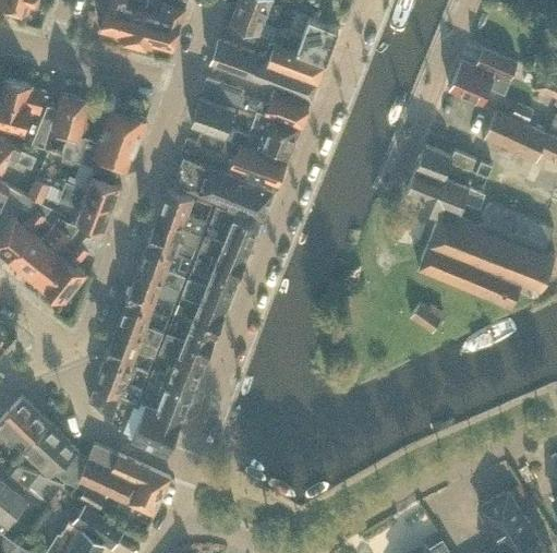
[(0,0),(0,2),(0,3),(0,9),(28,16),(32,9),(36,10),(38,0),(0,0)]
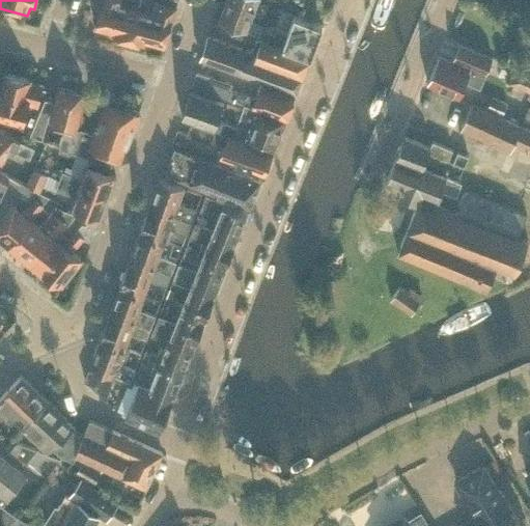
[(113,39),(130,45),(139,14),(119,8),(121,0),(105,0),(104,4),(95,32),(114,37),(113,39)]
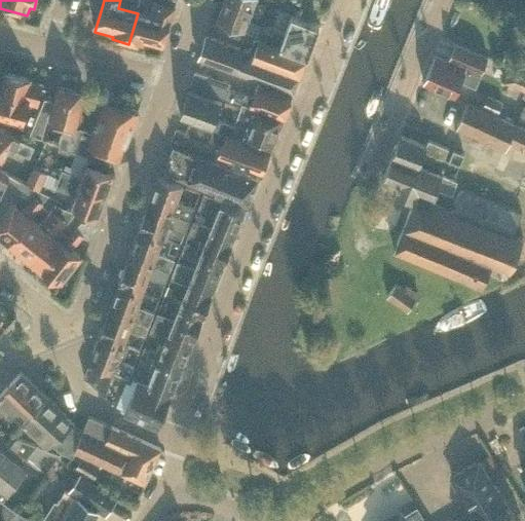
[(128,44),(144,48),(145,45),(162,50),(172,23),(176,11),(178,6),(158,0),(156,0),(155,6),(154,5),(150,17),(138,13),(128,44)]
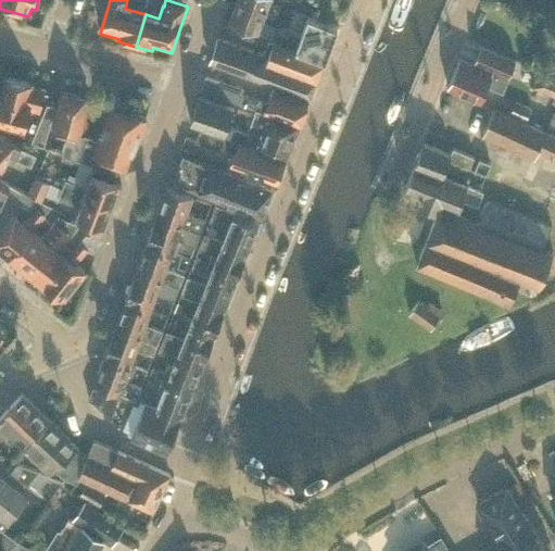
[(259,36),(272,1),(267,0),(239,0),(229,25),(259,36)]
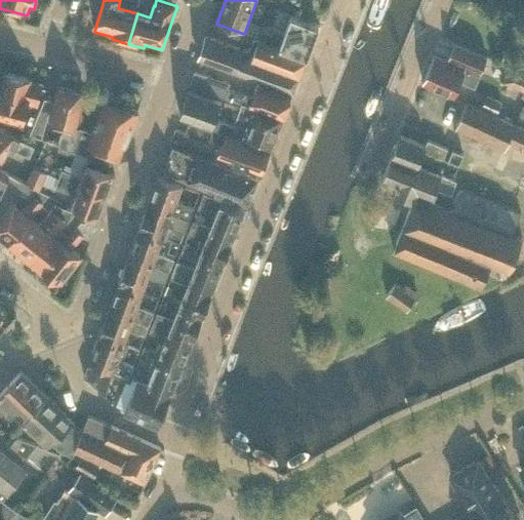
[(260,40),(260,42),(281,50),(308,61),(319,30),(292,20),(286,37),(265,30),(260,40)]
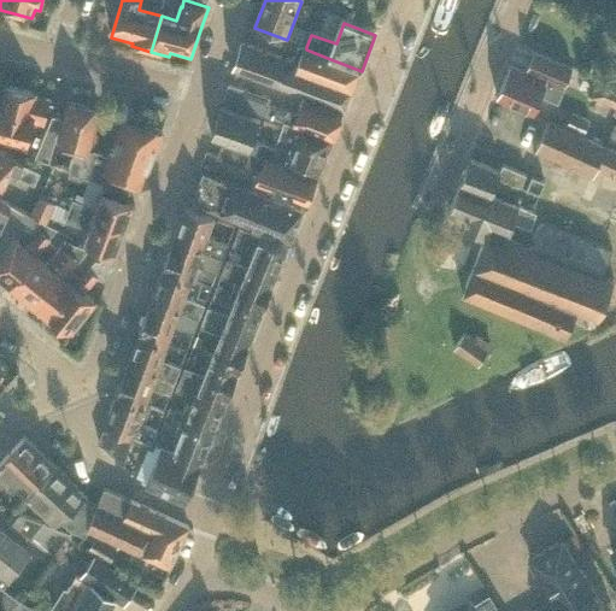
[(344,115),(362,71),(330,59),(306,50),(306,47),(299,51),(295,62),(287,64),(241,47),(233,74),(344,115)]
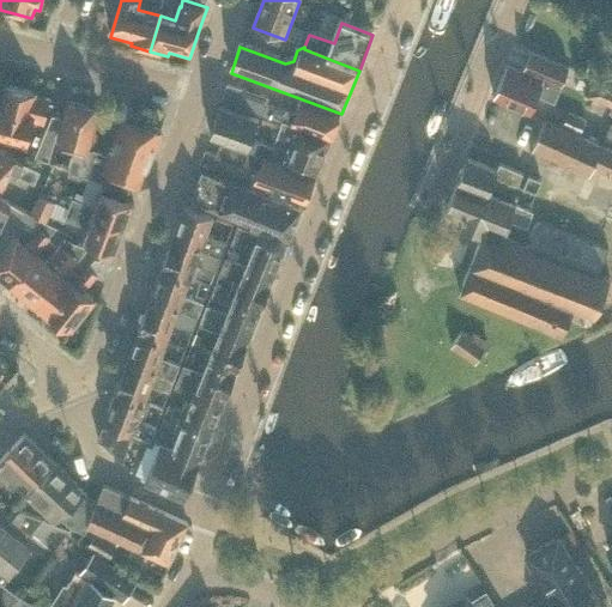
[(555,107),(561,93),(569,72),(531,56),(523,73),(545,83),(544,86),(507,71),(494,101),(494,102),(532,117),(532,116),(539,99),(555,107)]
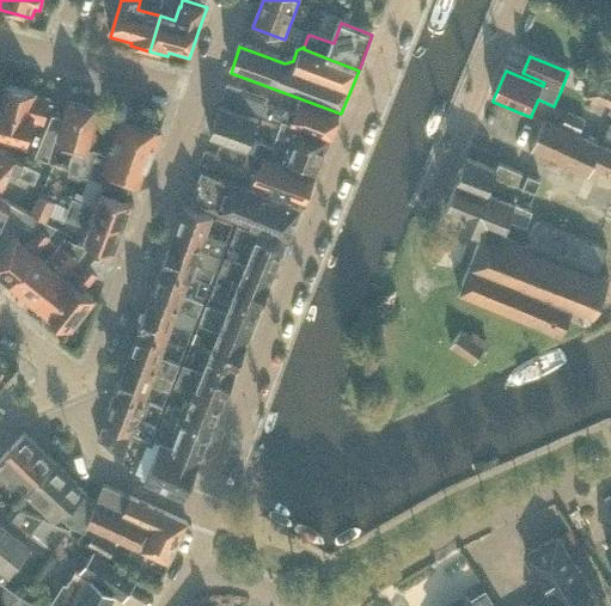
[(593,84),(597,74),(586,69),(582,80),(593,84)]
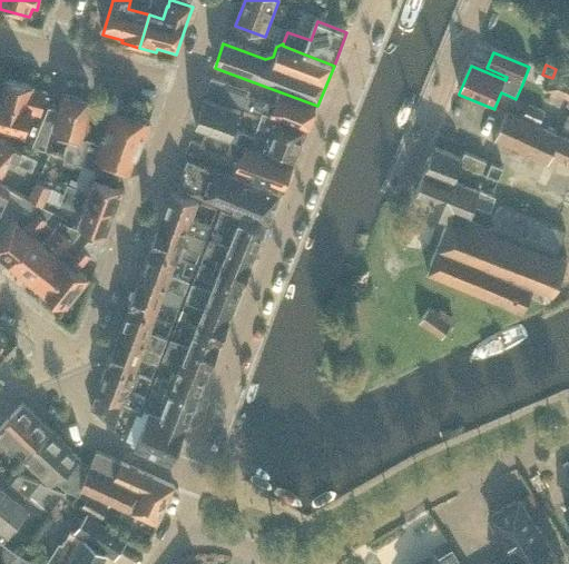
[(547,94),(568,102),(568,79),(555,73),(547,94)]
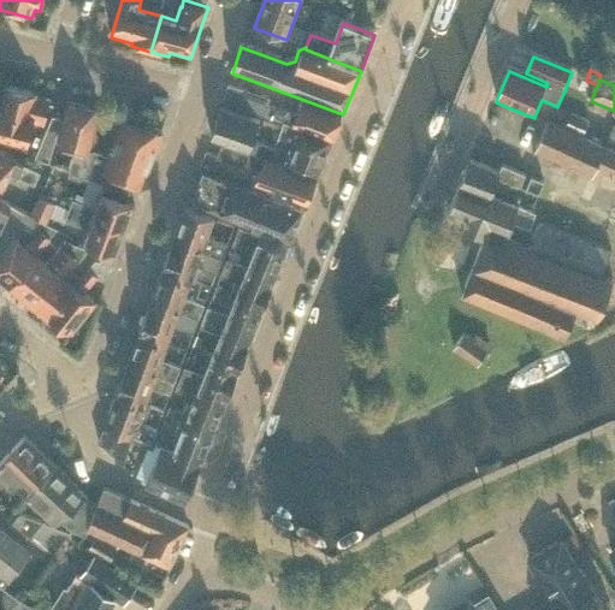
[(272,122),(284,126),(332,144),(343,114),(306,101),(299,122),(270,111),(272,105),(231,88),(224,105),(272,122)]
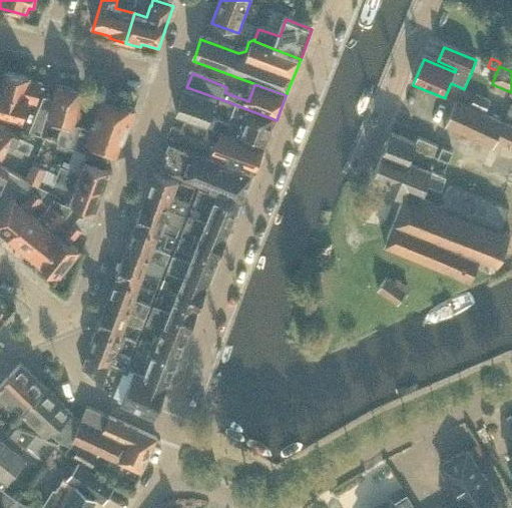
[(29,84),(29,82),(6,76),(2,92),(0,91),(0,118),(23,124),(28,105),(37,107),(42,88),(29,84)]
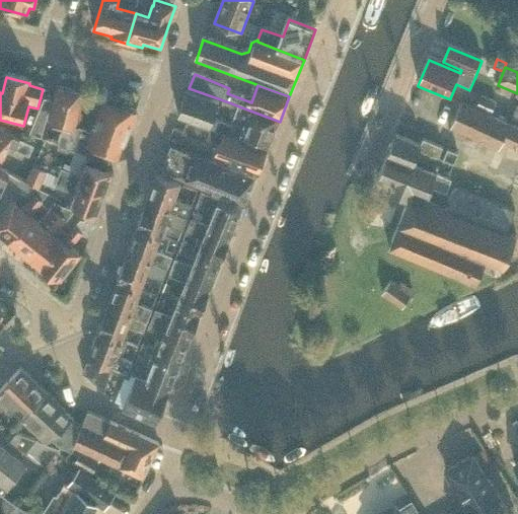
[(59,90),(50,125),(54,126),(65,129),(58,148),(71,153),(79,130),(75,130),(83,96),(59,90)]
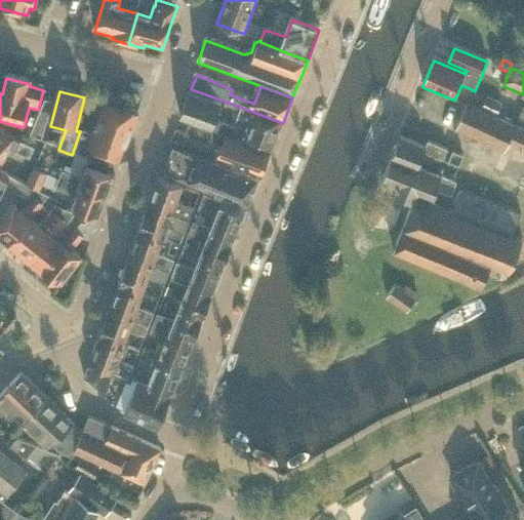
[(220,108),(189,95),(180,121),(211,132),(219,134),(232,140),(235,130),(223,126),(215,123),(220,108)]
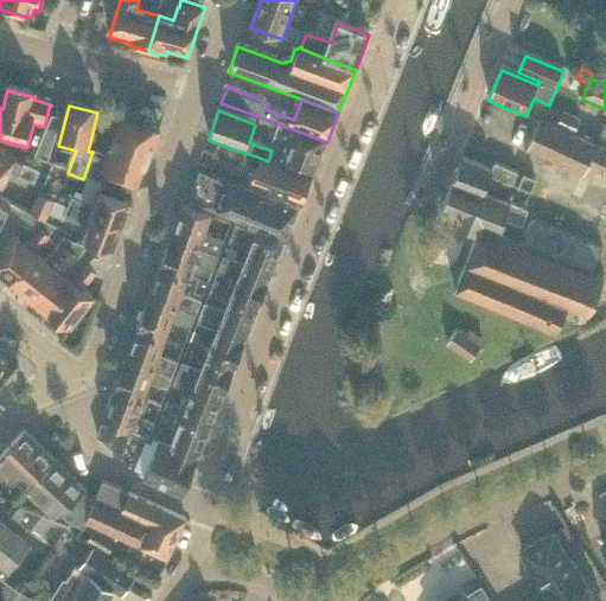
[(556,129),(573,138),(580,123),(562,115),(556,129)]
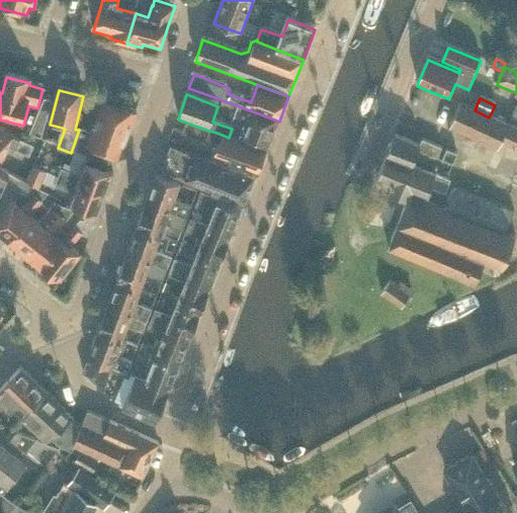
[(36,120),(29,137),(41,141),(52,103),(45,101),(36,120)]
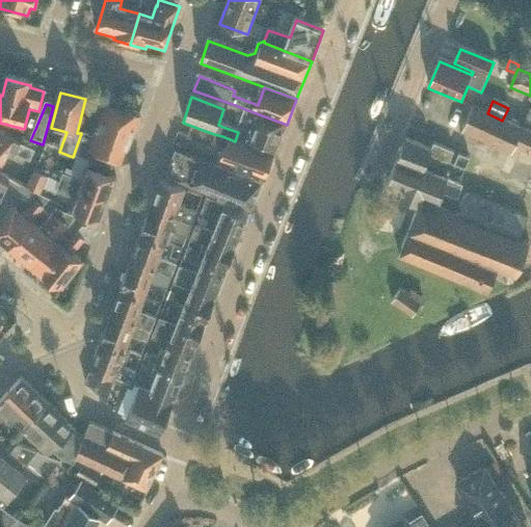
[(96,136),(81,133),(73,157),(89,163),(112,172),(115,162),(123,165),(140,117),(108,105),(96,136)]
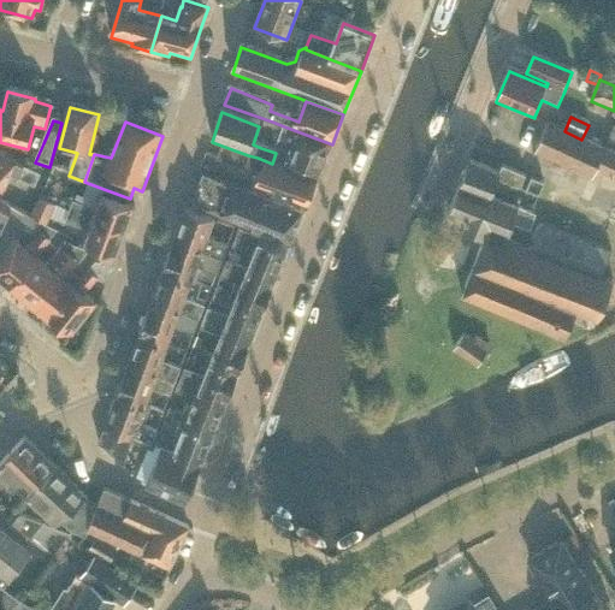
[(592,179),(597,170),(614,178),(614,153),(605,149),(604,150),(549,125),(536,154),(592,179)]
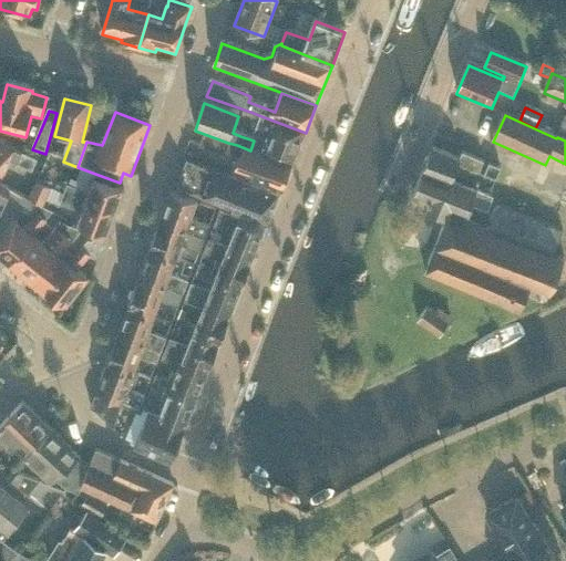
[(261,116),(254,141),(250,151),(292,165),(306,133),(261,116)]
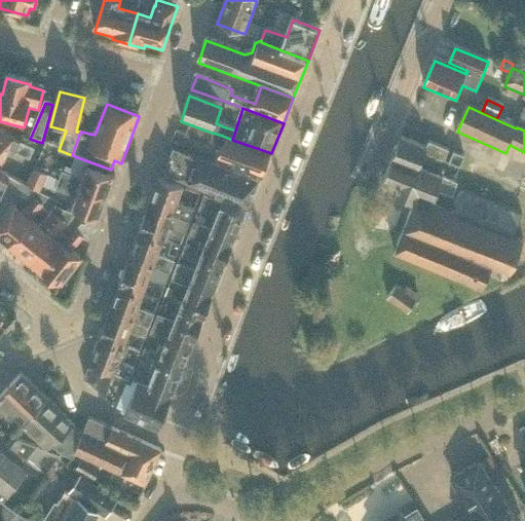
[(31,120),(29,127),(28,129),(26,137),(30,139),(37,122),(31,120)]
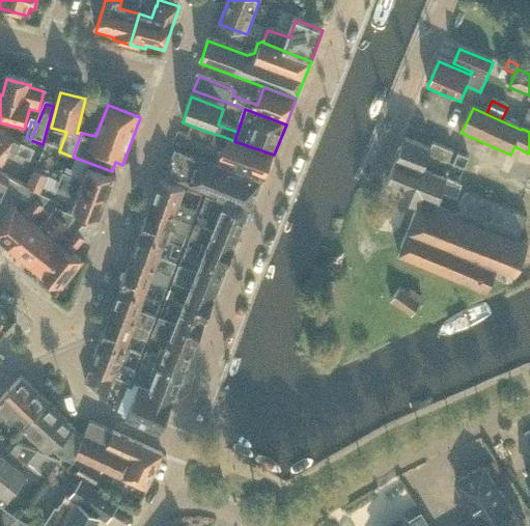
[(221,164),(263,180),(273,157),(193,128),(189,140),(212,148),(213,145),(226,150),(221,164)]
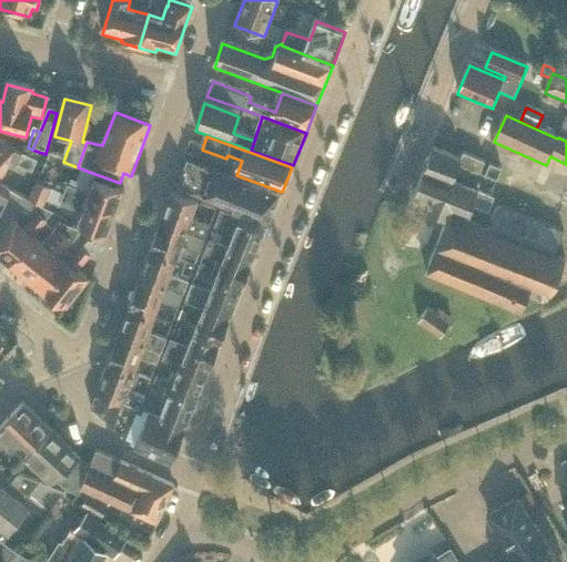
[(38,162),(0,145),(0,177),(3,179),(11,163),(33,172),(38,162)]
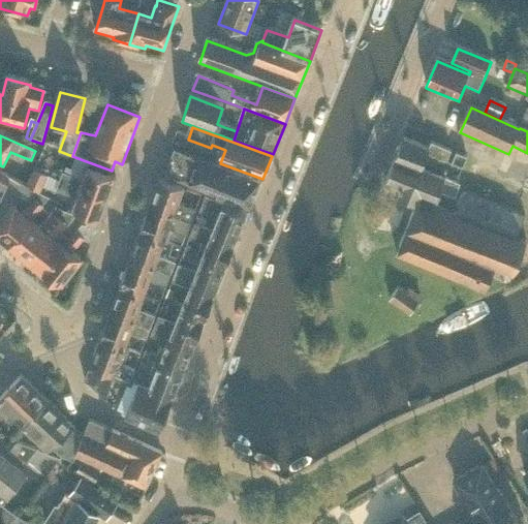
[(430,151),(403,141),(395,163),(420,174),(427,156),(446,164),(452,154),(432,146),(430,151)]
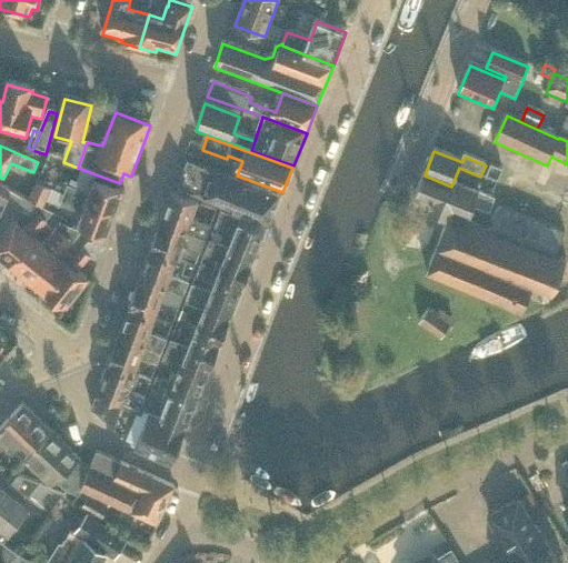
[(205,201),(268,227),(280,199),(216,172),(190,162),(183,179),(179,189),(205,199),(205,201)]
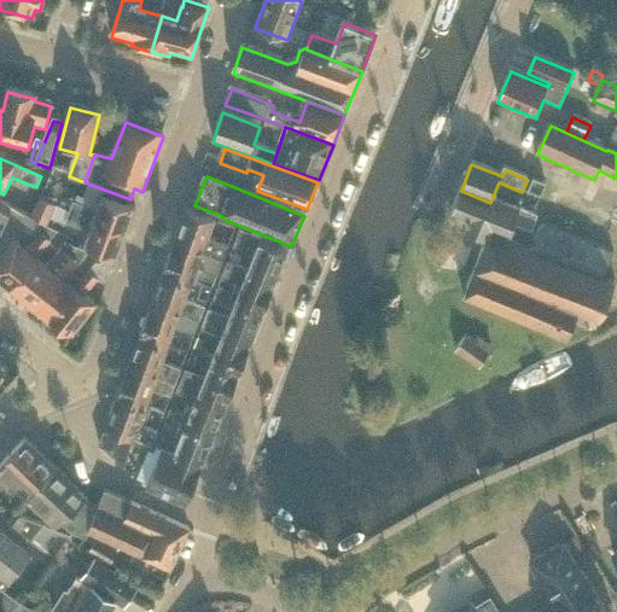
[(533,182),(529,194),(541,199),(546,187),(533,182)]
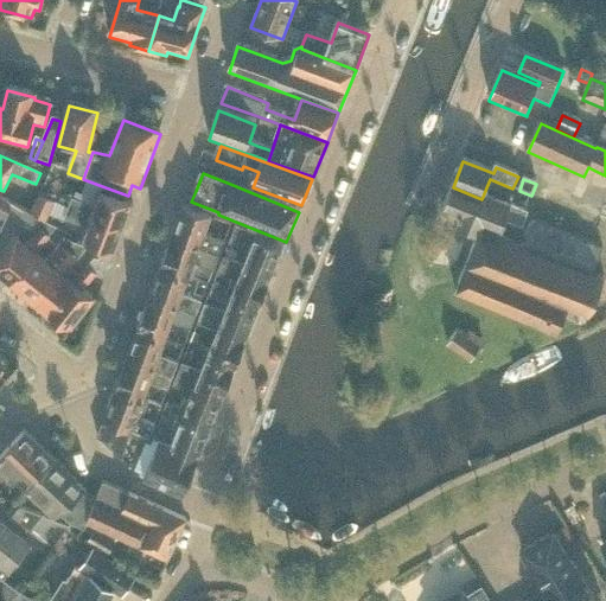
[(74,202),(70,210),(123,231),(133,208),(125,204),(128,196),(102,186),(100,194),(99,193),(94,209),(74,202)]
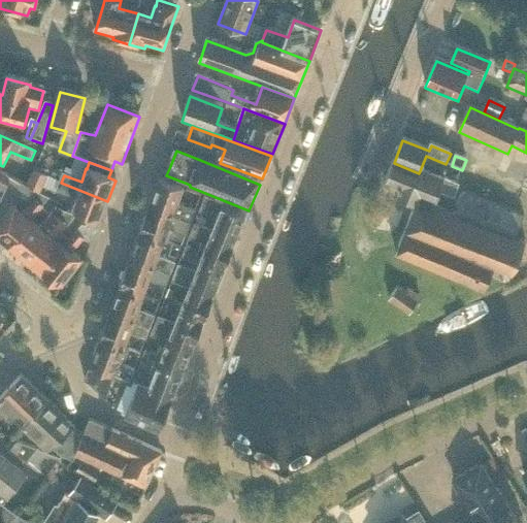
[(398,198),(417,205),(419,202),(421,197),(423,198),(435,203),(439,193),(453,199),(458,187),(456,186),(443,181),(442,183),(419,173),(394,163),(385,185),(400,191),(398,198)]
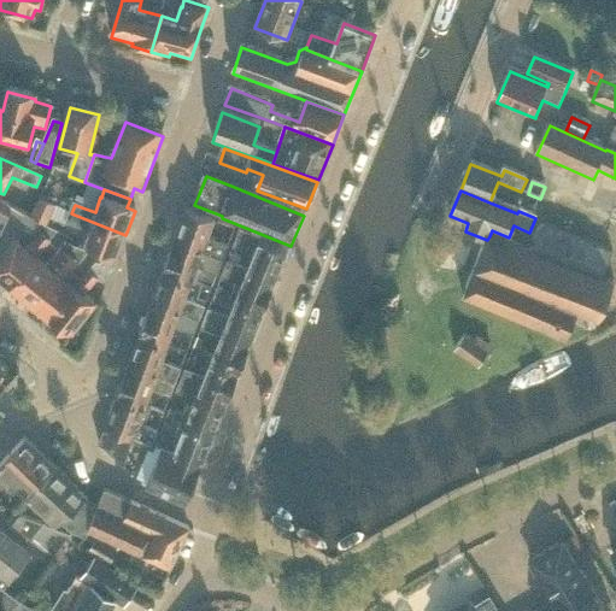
[(0,234),(12,209),(0,199),(0,234)]
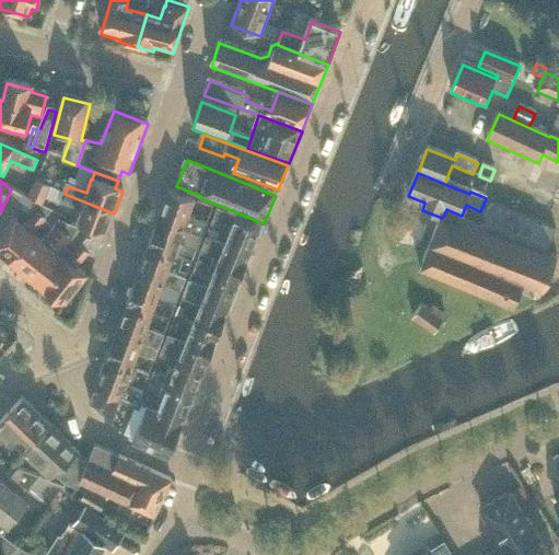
[(30,200),(51,212),(51,211),(44,207),(51,189),(37,183),(30,200)]
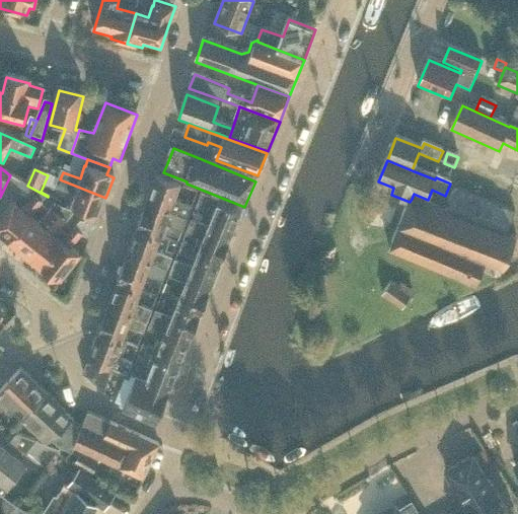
[(169,214),(188,221),(193,207),(174,200),(177,192),(179,187),(156,178),(146,205),(169,214)]
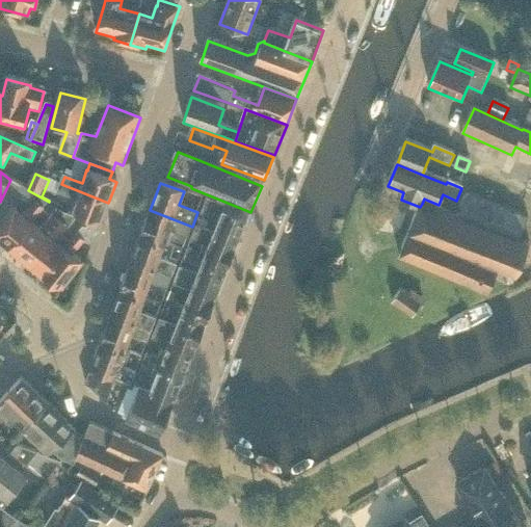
[(101,225),(108,203),(61,184),(58,193),(76,200),(71,213),(101,225)]
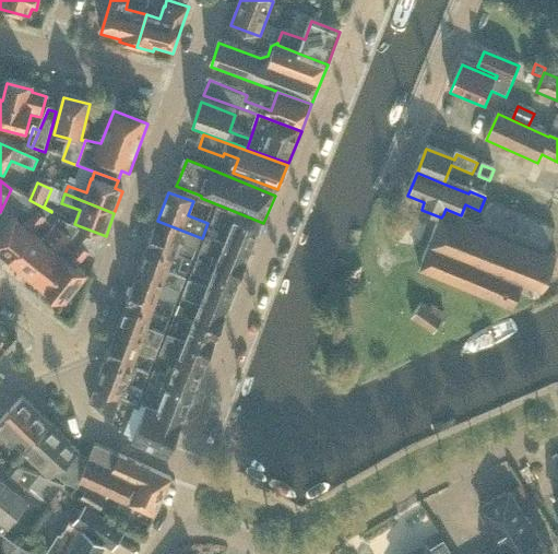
[(45,220),(51,212),(30,200),(28,201),(34,203),(26,212),(35,217),(25,230),(14,221),(4,234),(0,231),(0,252),(12,262),(33,235),(46,220),(45,220)]
